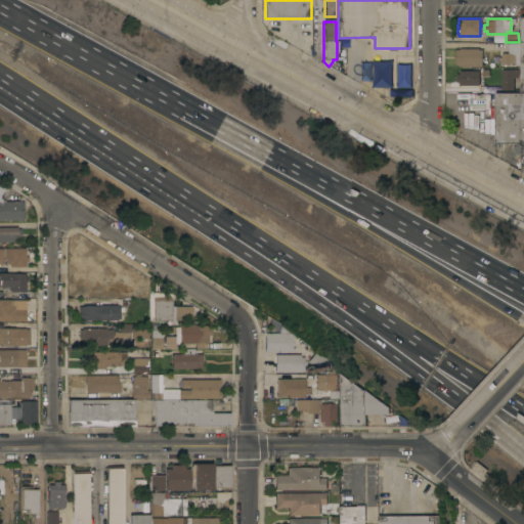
[(519,43),(519,68),(510,68),(510,66),(501,66),(501,61),(499,61),(499,57),(501,57),(501,53),(508,53),(508,43),(519,43)]
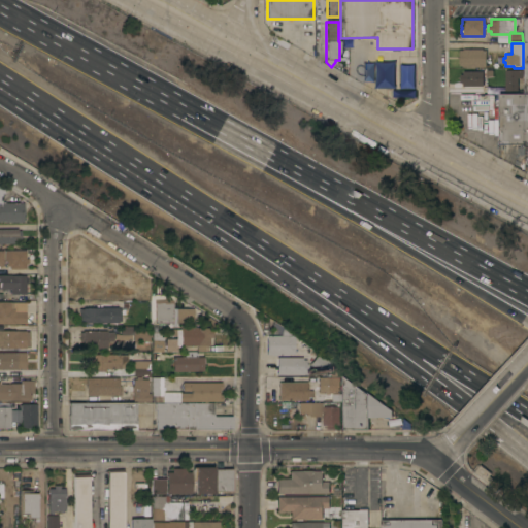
[(462,67),(462,66),(459,66),(459,50),(462,50),(483,50),(483,51),(486,51),(486,59),(487,59),(487,62),(486,62),(486,67),(462,67)]
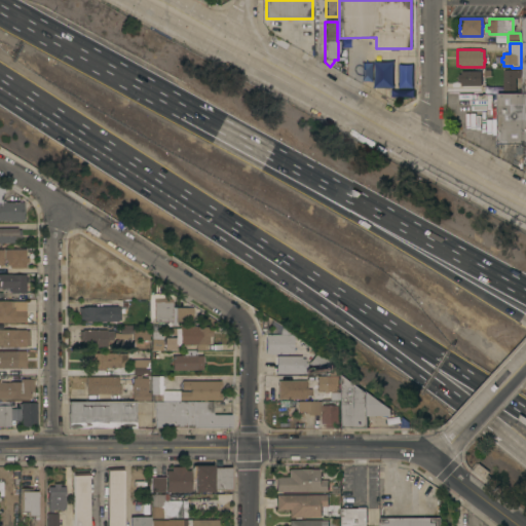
[(392,62),(392,87),(374,87),(374,62),(392,62)]
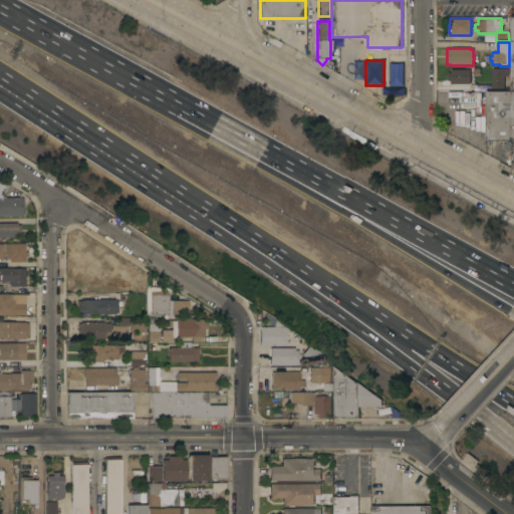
[(403,63),(403,85),(390,85),(390,63),(403,63)]
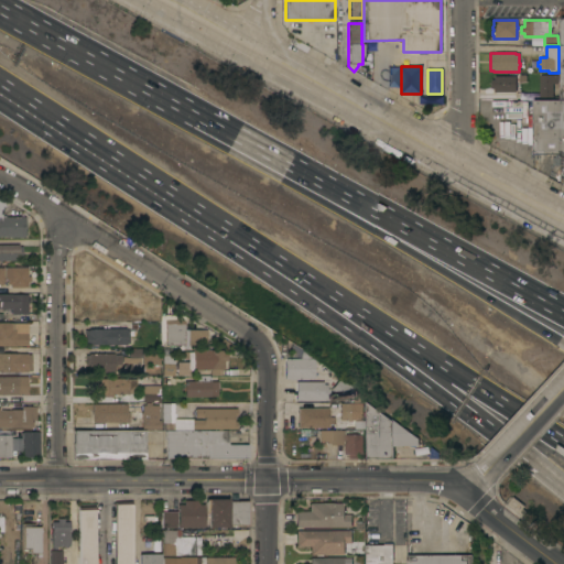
[(557,75),(557,83),(553,83),(553,97),(540,97),(540,75),(557,75)]
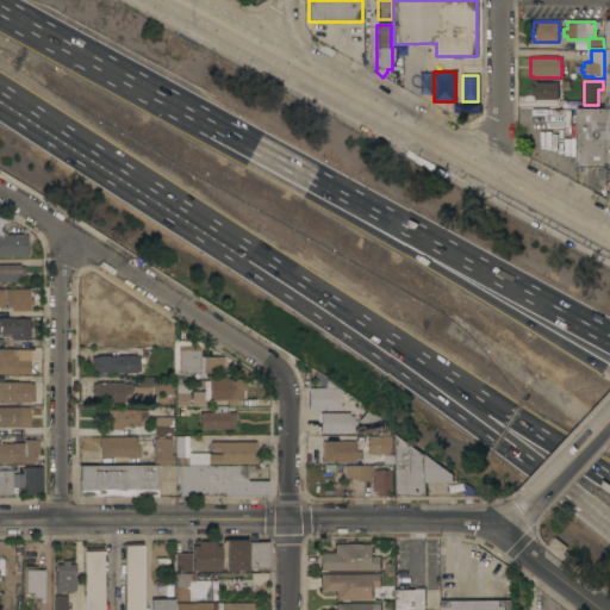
[(558,83),(558,99),(534,99),(534,95),(530,95),(530,86),(534,86),(534,83),(558,83)]
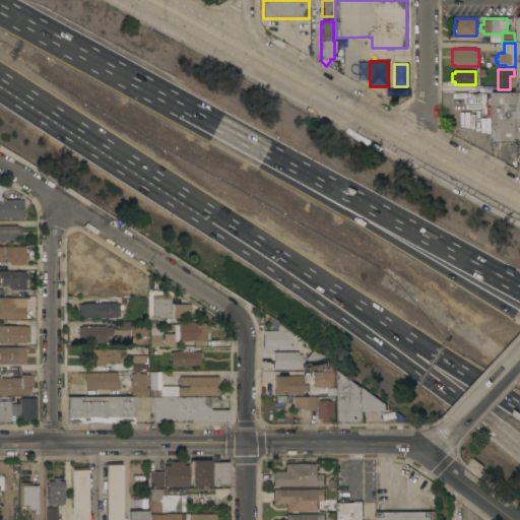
[(519,91),(519,142),(492,142),(491,92),(517,92),(519,91)]
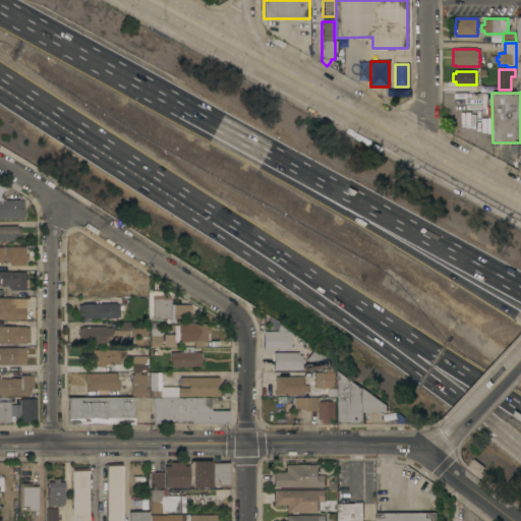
[(0,219),(0,184),(4,186),(1,193),(1,200),(4,200),(4,199),(22,199),(22,219),(0,219)]
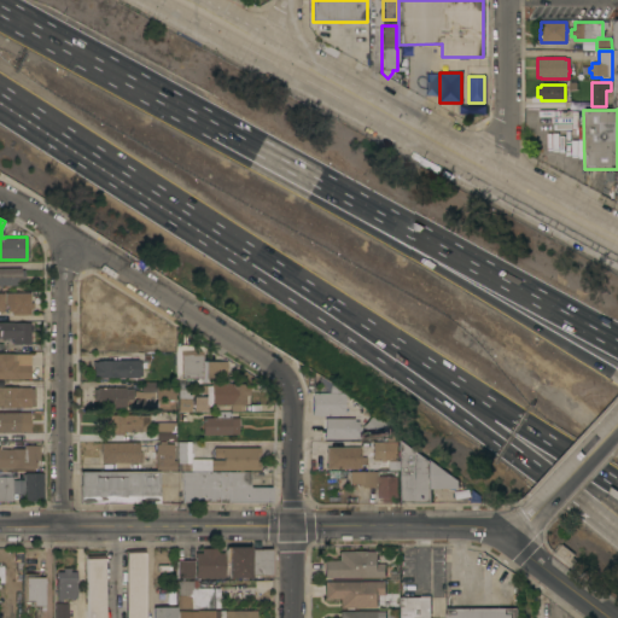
[(1,285),(1,286),(0,286),(0,267),(21,267),(21,269),(24,269),(24,281),(21,281),(21,285),(1,285)]
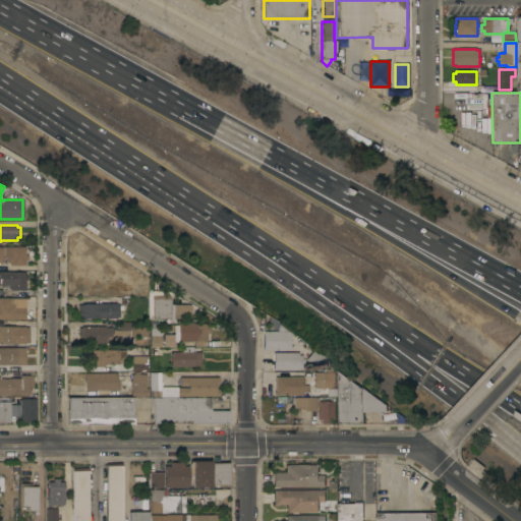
[(25,246),(25,254),(27,254),(27,259),(25,259),(25,265),(9,265),(9,263),(6,263),(6,257),(4,257),(4,246),(25,246)]
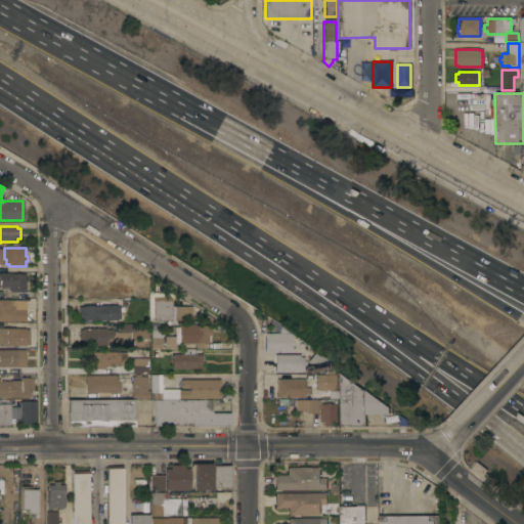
[(11,292),(11,287),(0,287),(0,272),(11,272),(11,273),(26,273),(26,276),(27,276),(27,280),(26,280),(26,291),(11,292)]
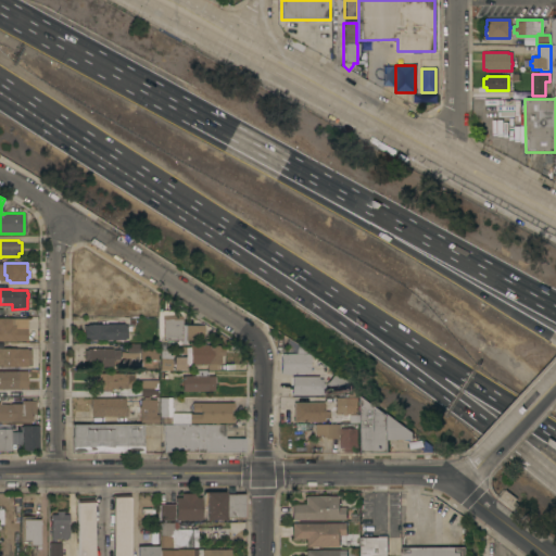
[(163,339),(162,315),(176,315),(180,315),(181,339),(163,339)]
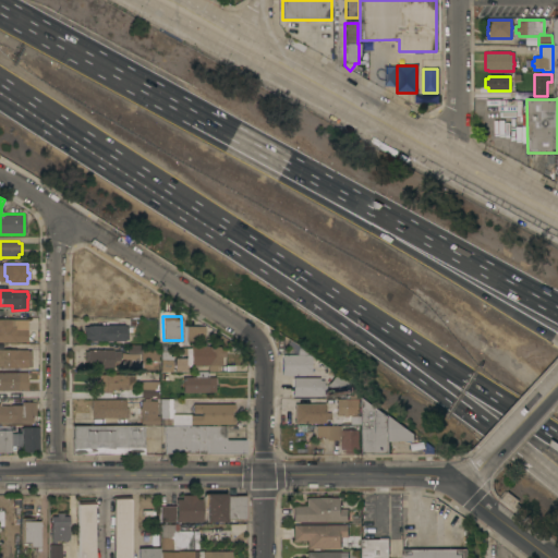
[(15,341),(15,342),(0,341),(0,318),(11,318),(11,319),(27,319),(27,341),(15,341)]
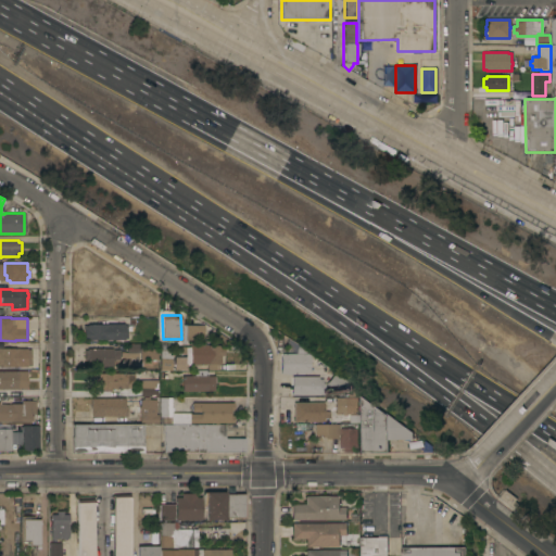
[(84,339),(84,325),(87,325),(87,324),(109,324),(124,324),(124,325),(127,325),(127,338),(125,338),(125,339),(84,339)]
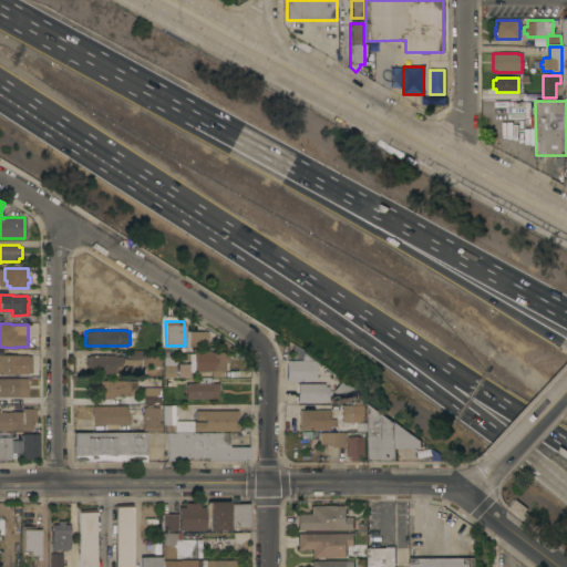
[(144,350),(144,351),(157,351),(157,352),(161,352),(161,364),(157,364),(157,366),(125,366),(125,359),(130,359),(130,350),(144,350)]
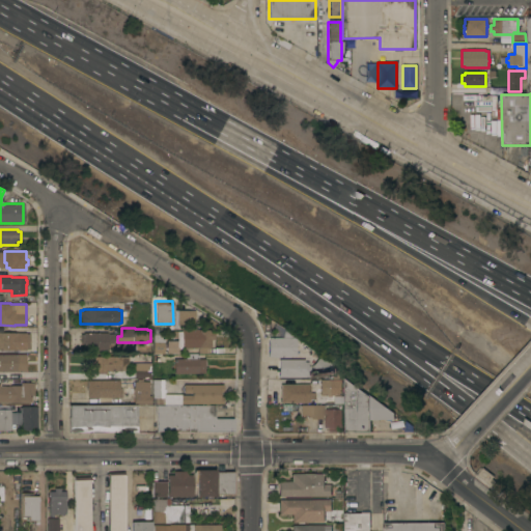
[(208,347),(208,353),(198,353),(198,347),(182,347),(182,330),(211,330),(211,331),(214,331),(214,339),(211,339),(211,347),(208,347)]
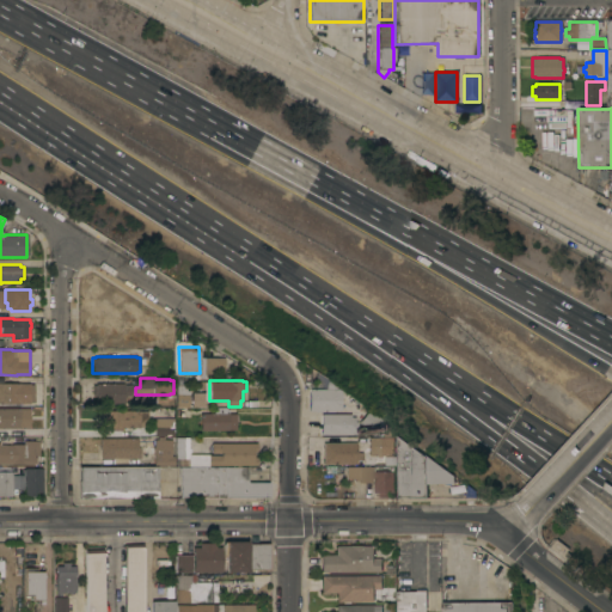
[(35,402),(30,402),(30,403),(0,403),(0,383),(30,383),(30,384),(35,384),(35,402)]
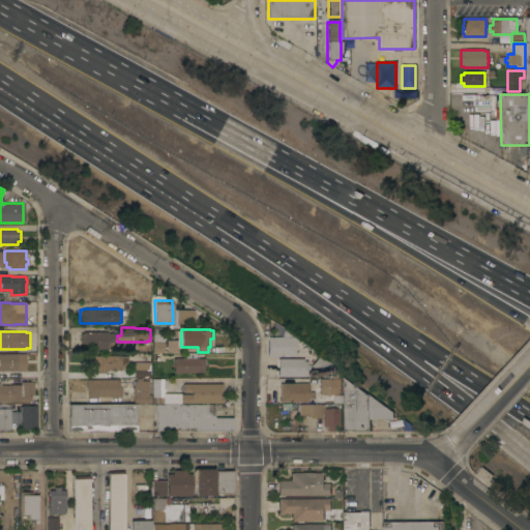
[(84,349),(83,346),(80,346),(80,333),(83,333),(83,331),(108,331),(108,332),(113,332),(113,342),(108,343),(108,349),(84,349)]
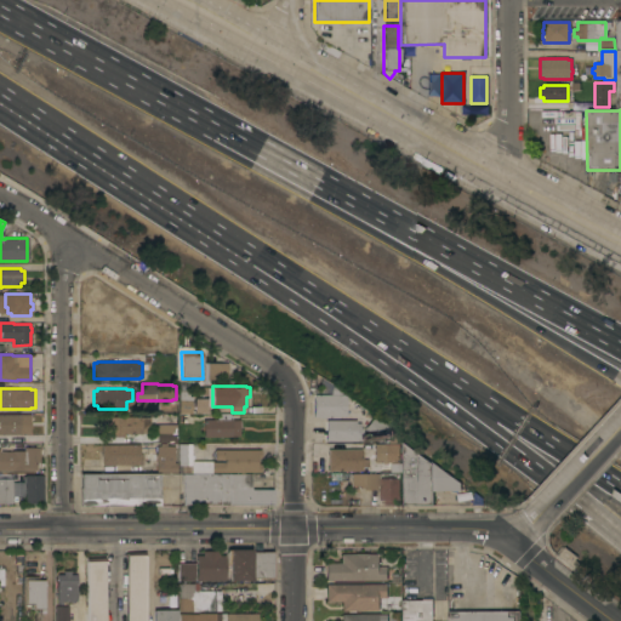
[(178,412),(178,391),(193,391),(192,412),(178,412)]
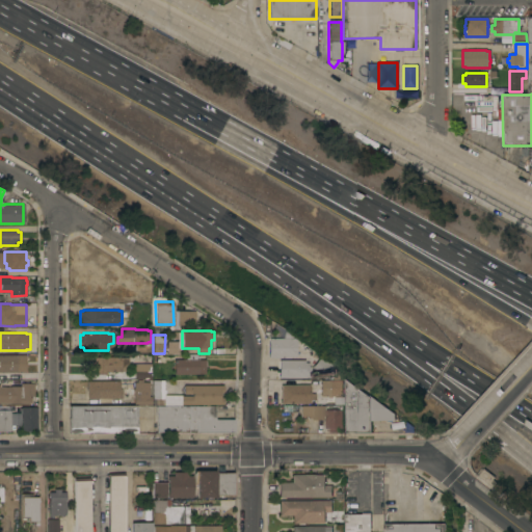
[(292,338),(292,339),(294,339),(294,356),(289,356),(289,357),(267,357),(267,338),(292,338)]
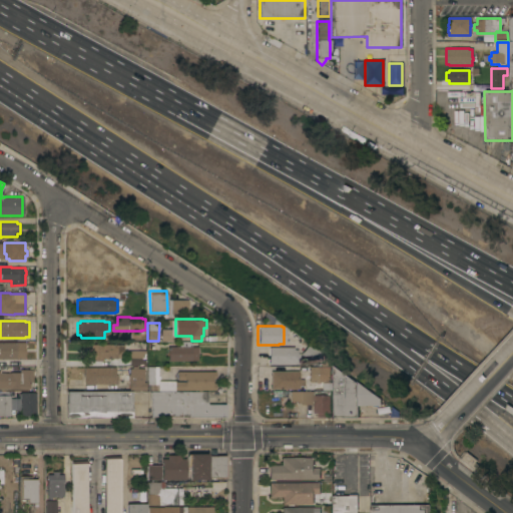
[(198,360),(168,361),(168,347),(179,346),(179,342),(191,341),(191,347),(197,347),(198,360)]
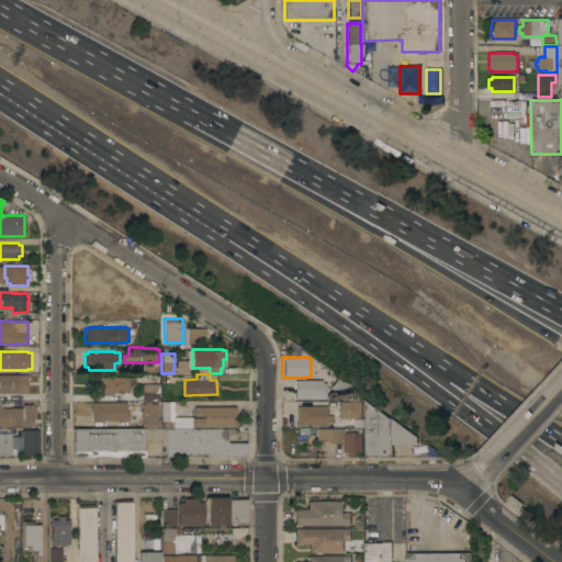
[(0,393),(0,374),(19,374),(19,378),(23,378),(23,389),(19,389),(19,393),(0,393)]
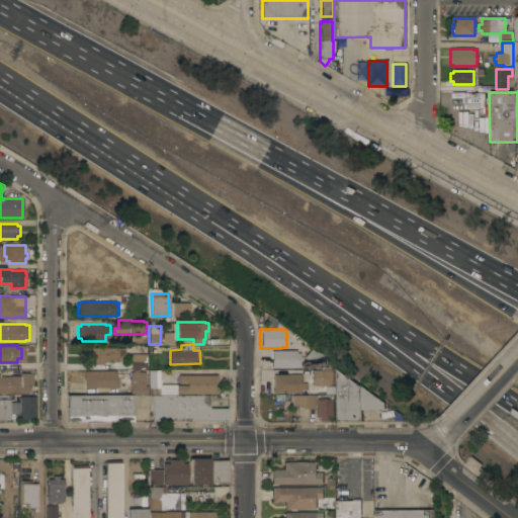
[(104,364),(89,364),(89,347),(102,347),(118,347),(125,347),(125,361),(118,361),(118,362),(104,362),(104,364)]
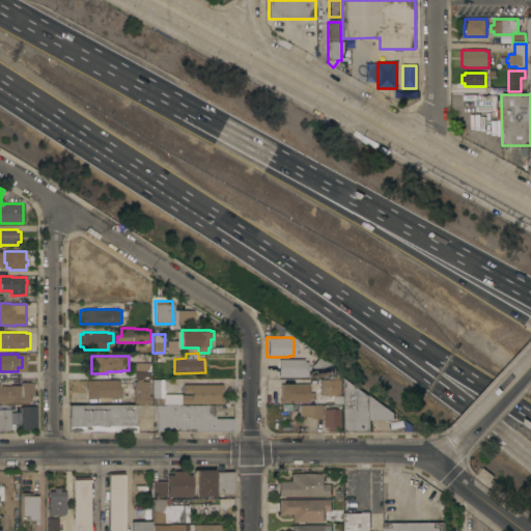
[(316,357),(318,358),(319,356),(337,369),(334,374),(328,369),(323,376),(309,366),(316,357)]
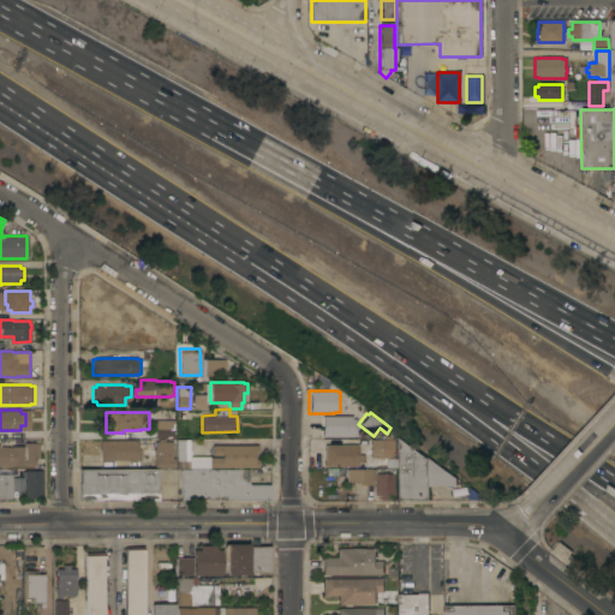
[(350,416),(350,418),(354,418),(354,424),(357,424),(357,436),(321,436),(321,416),(350,416)]
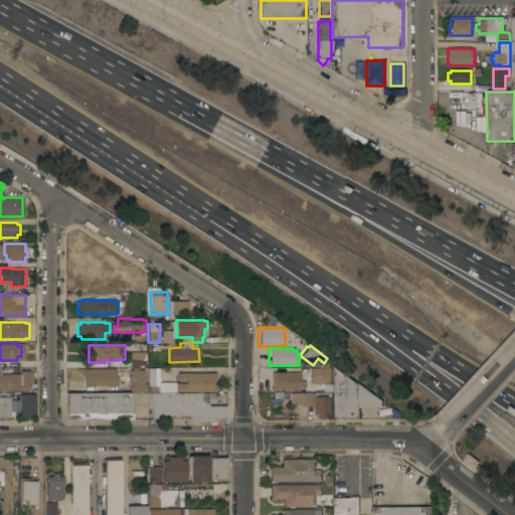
[(147,351),(146,367),(131,367),(131,351),(147,351)]
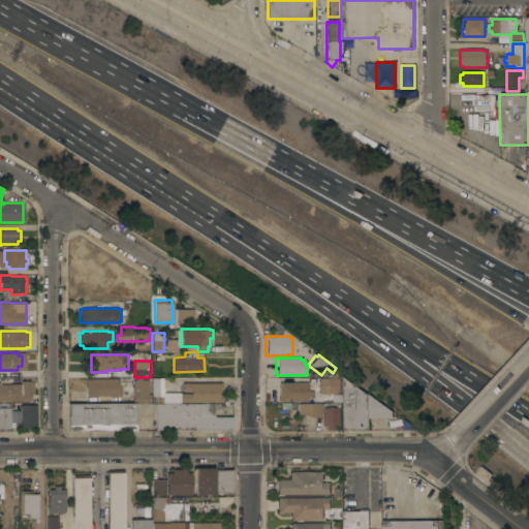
[(334,402),(334,395),(332,395),(332,387),(319,387),(319,377),(333,377),(337,369),(345,374),(344,376),(344,402),(334,402)]
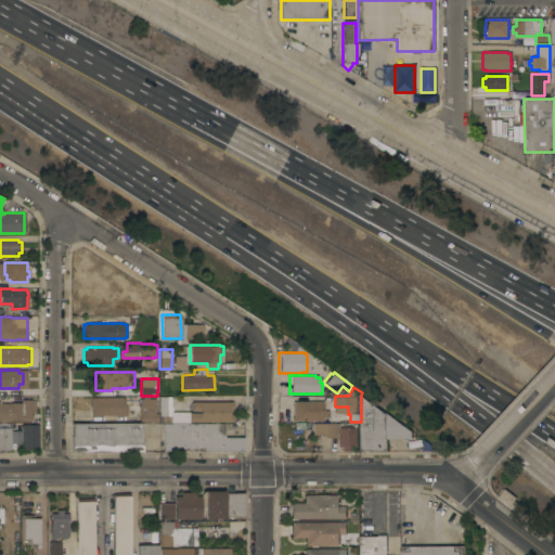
[(361,395),(388,414),(387,412),(413,430),(413,438),(387,438),(387,451),(361,450),(361,422),(361,395)]
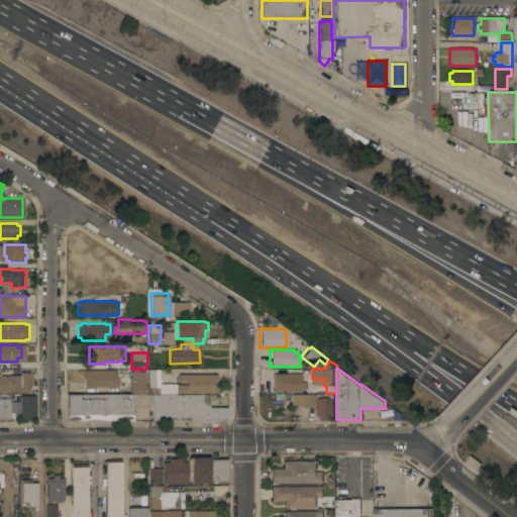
[(85,387),(85,370),(116,370),(116,378),(118,378),(118,387),(85,387)]
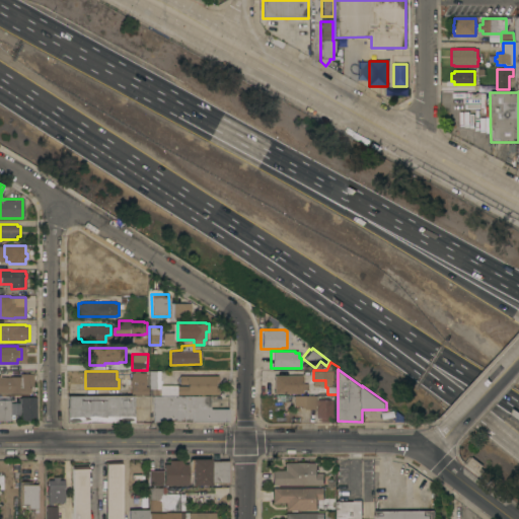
[(218,375),(218,382),(215,382),(215,387),(218,387),(218,395),(149,394),(149,371),(160,371),(160,385),(177,385),(177,386),(179,386),(179,375),(218,375)]
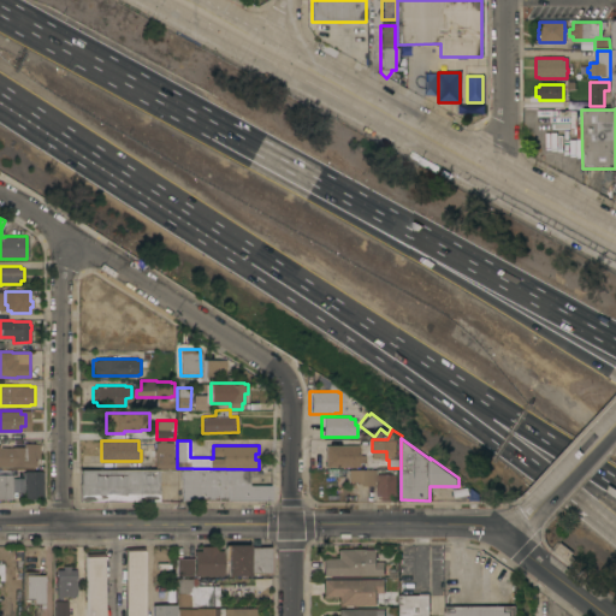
[(155,454),(154,454),(154,449),(155,449),(155,442),(173,442),(173,458),(176,458),(176,469),(158,468),(158,466),(155,466),(155,454)]
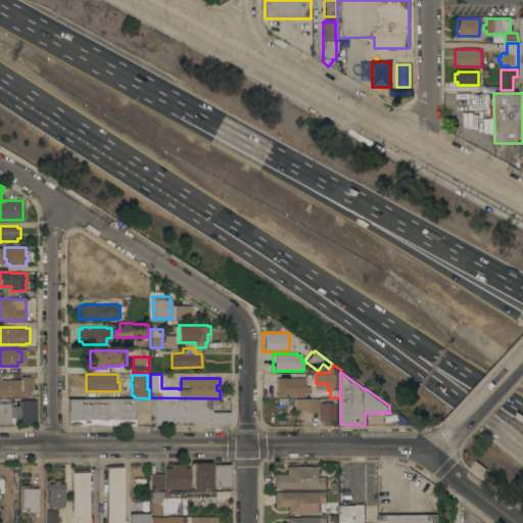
[(0,379),(10,380),(10,379),(19,379),(19,376),(34,377),(33,389),(29,389),(29,396),(10,396),(10,395),(0,395),(0,379)]
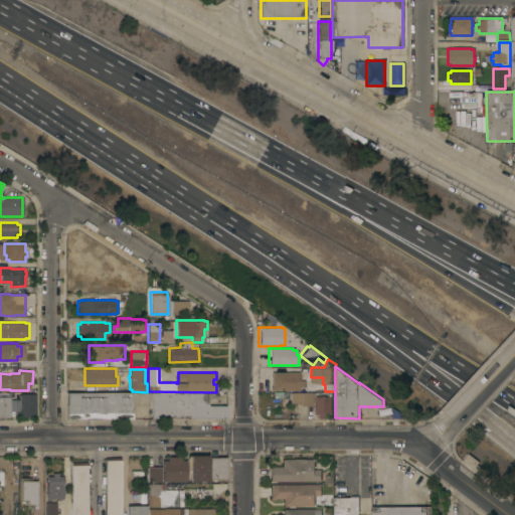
[(272,390),(272,372),(299,372),(299,373),(301,373),(301,380),(304,380),(304,386),(299,386),(299,390),(272,390)]
